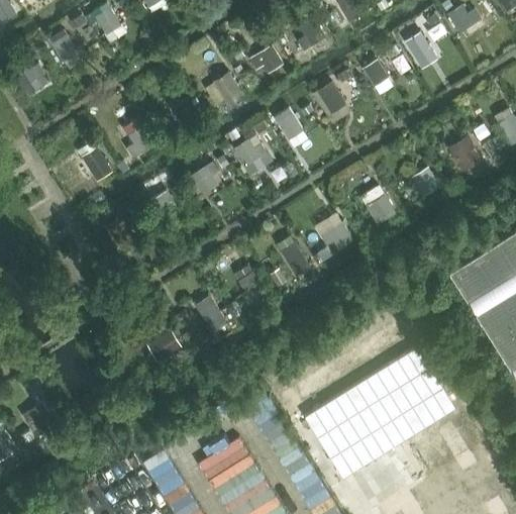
[(14,14),(6,0),(0,0),(0,19),(1,21),(14,14)]
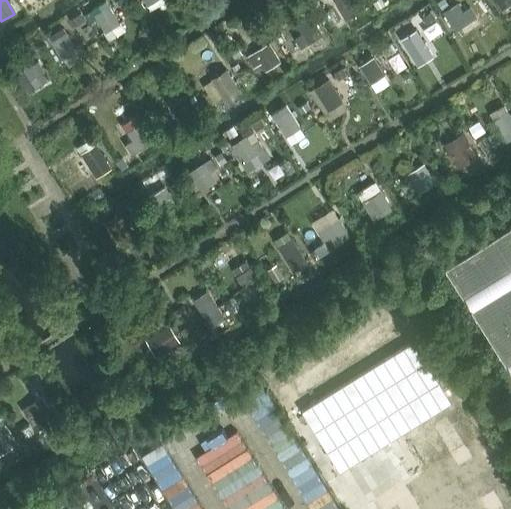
[(365,10),(358,0),(342,0),(340,2),(335,5),(346,22),(365,10)]
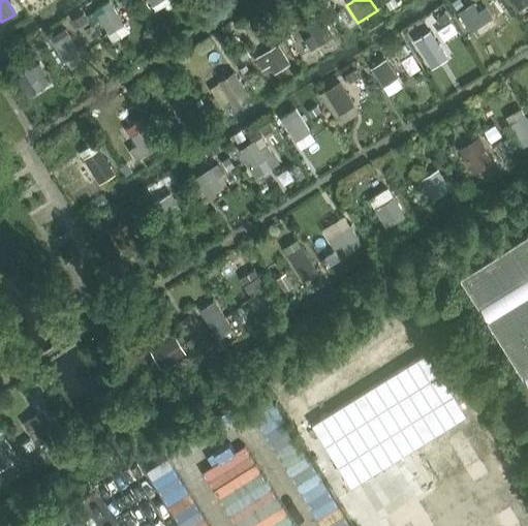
[(527,11),(527,0),(505,0),(518,19),(527,11)]
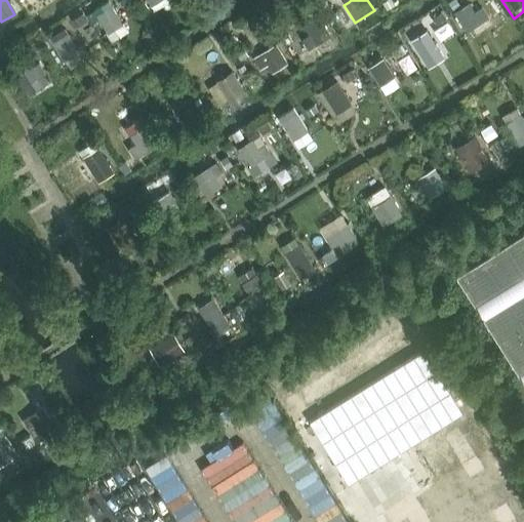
[(473,43),(487,34),(470,5),(454,14),(473,43)]
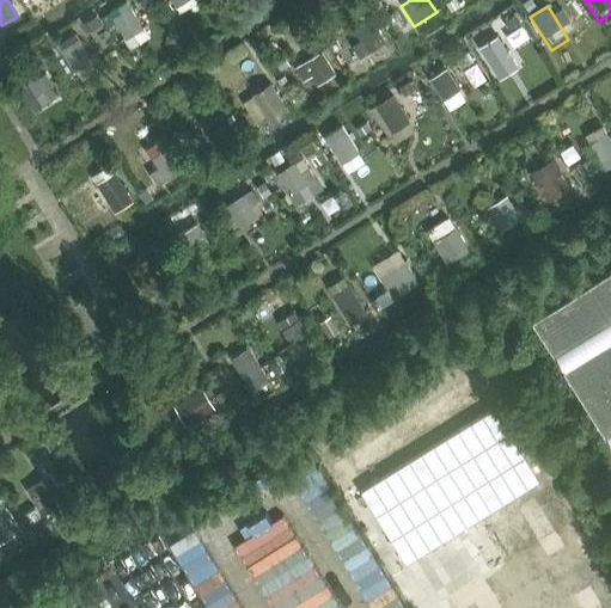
[(142,31),(129,10),(107,23),(121,45),(142,31)]
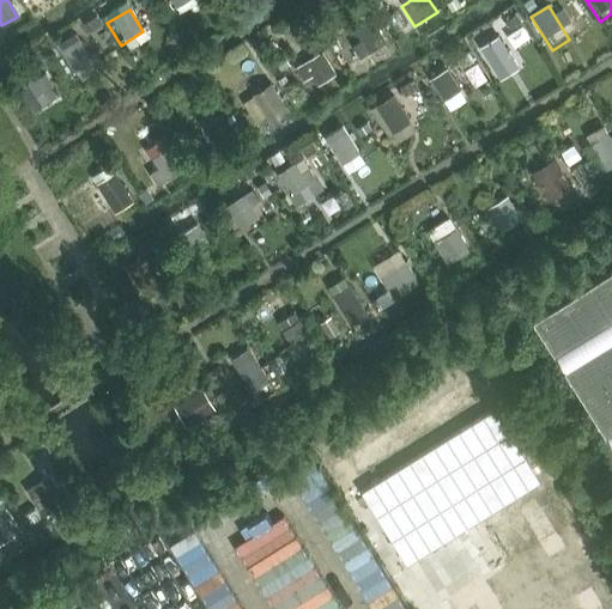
[(386,46),(373,24),(356,35),(369,56),(386,46)]
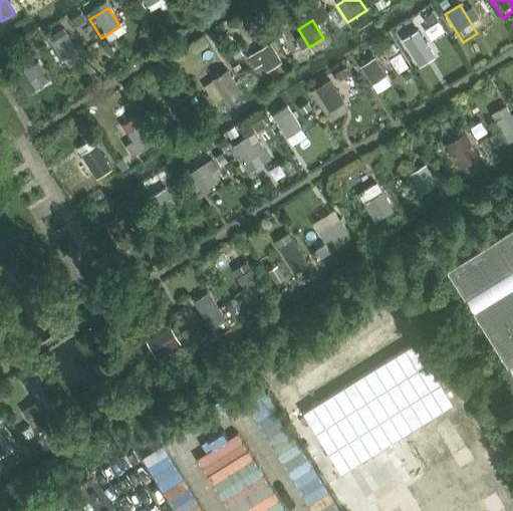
[(429,50),(419,32),(403,41),(415,59),(429,50)]
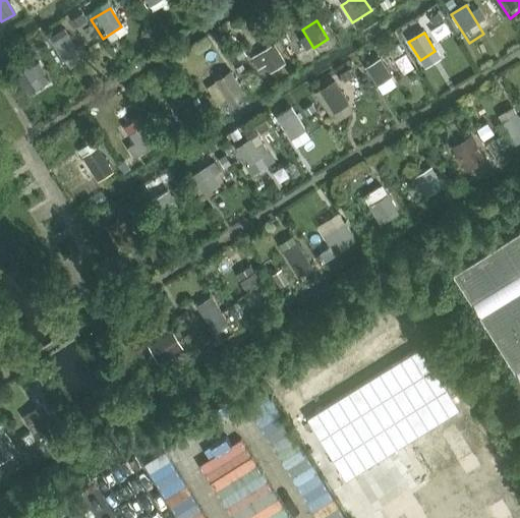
[(78,53),(66,35),(51,44),(63,63),(78,53)]
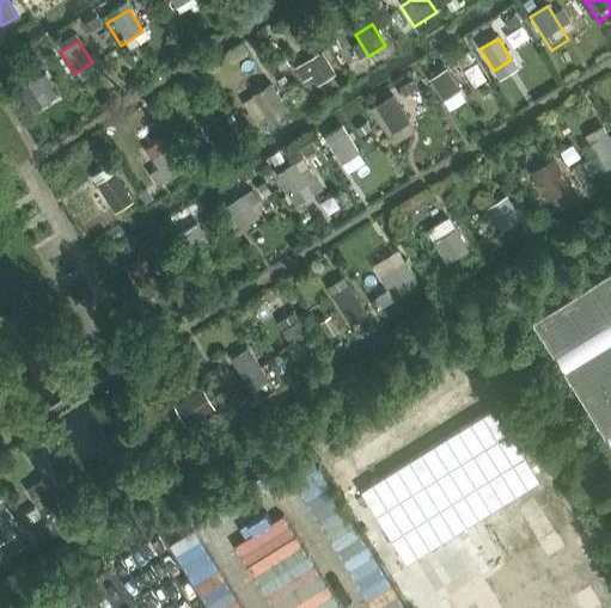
[(336,77),(323,55),(297,72),(304,84),(311,79),(317,88),(336,77)]
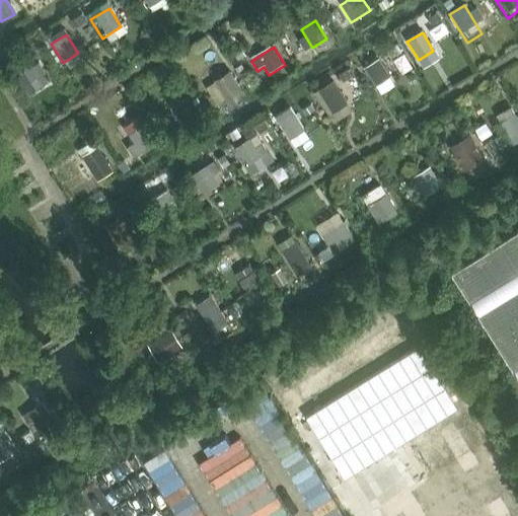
[(51,85),(32,56),(11,69),(29,98),(51,85)]
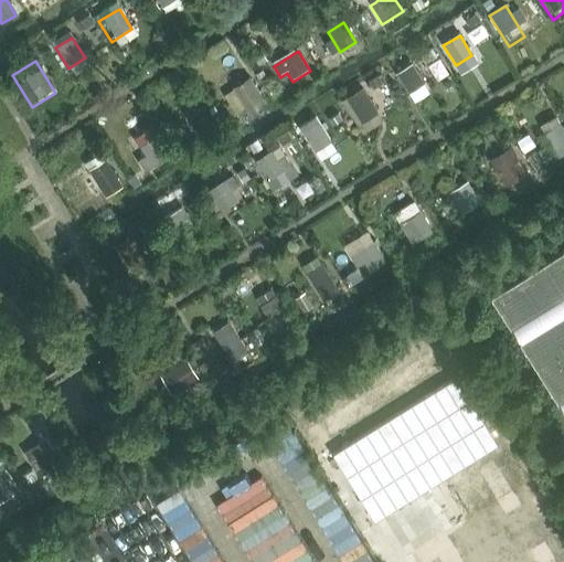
[(423,84),(412,65),(396,75),(408,94),(423,84)]
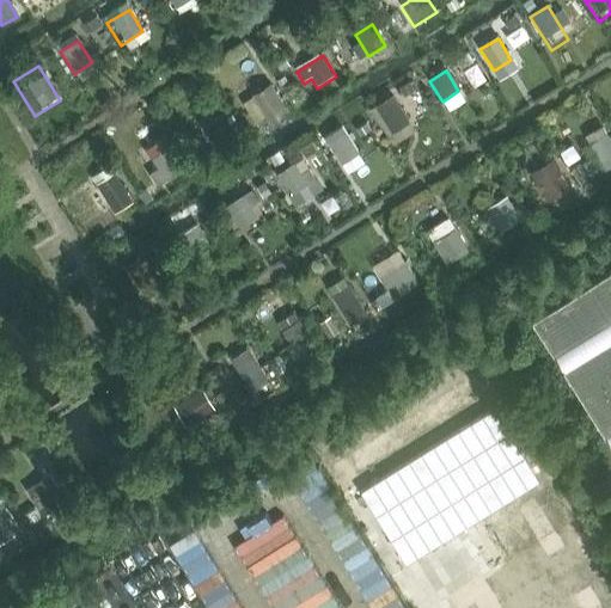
[(288,114),(270,85),(251,97),(269,126),(288,114)]
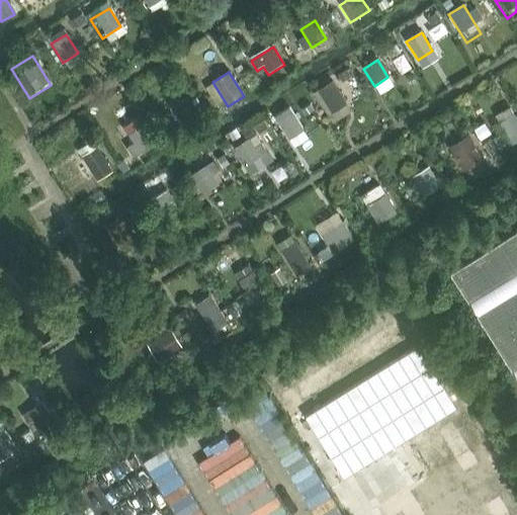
[(345,104),(334,87),(331,82),(318,90),(332,112),(345,104)]
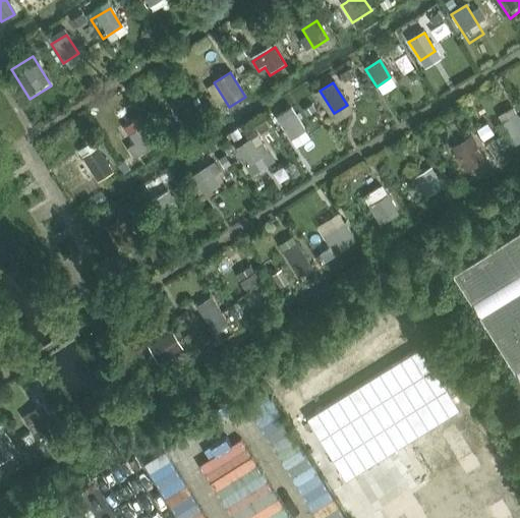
[(196,120),(185,103),(172,111),(183,128),(196,120)]
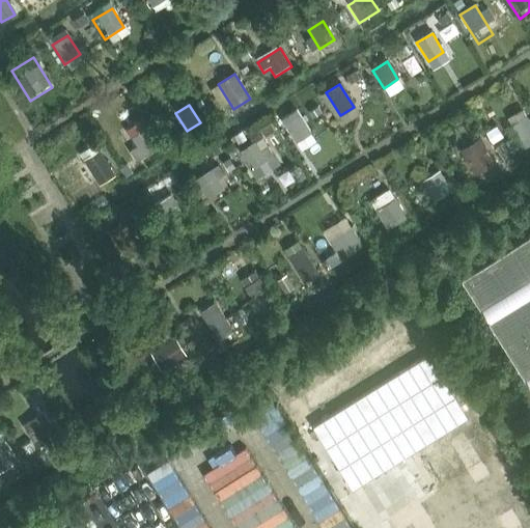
[(296,145),(311,135),(297,111),(280,120),(296,145)]
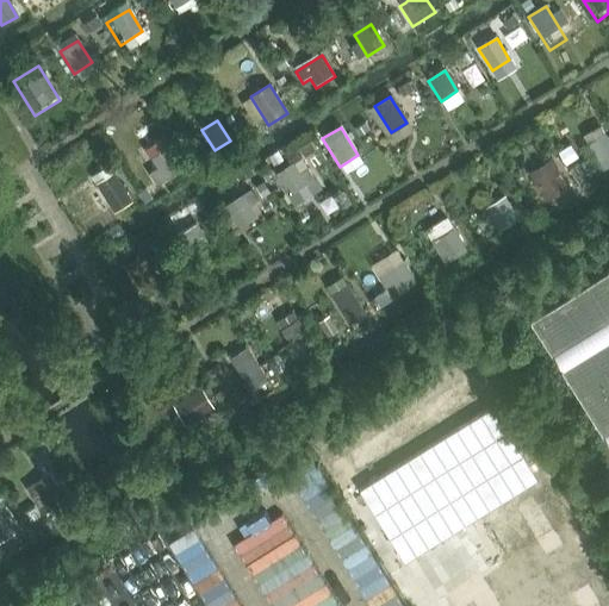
[(608,163),(608,143),(603,135),(586,145),(602,169),(608,163)]
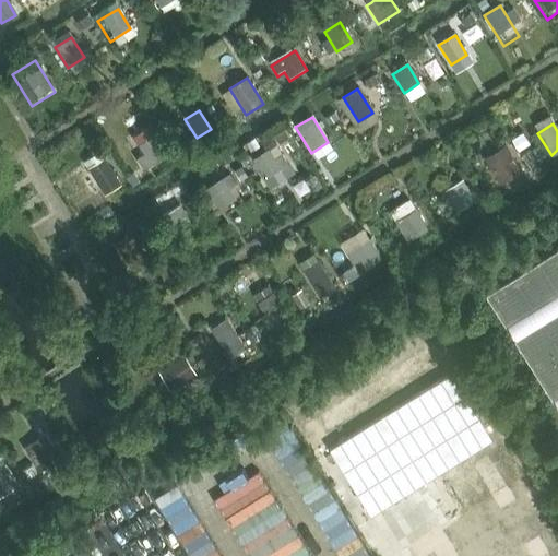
[(168,156),(155,137),(139,148),(144,156),(137,162),(143,173),(168,156)]
